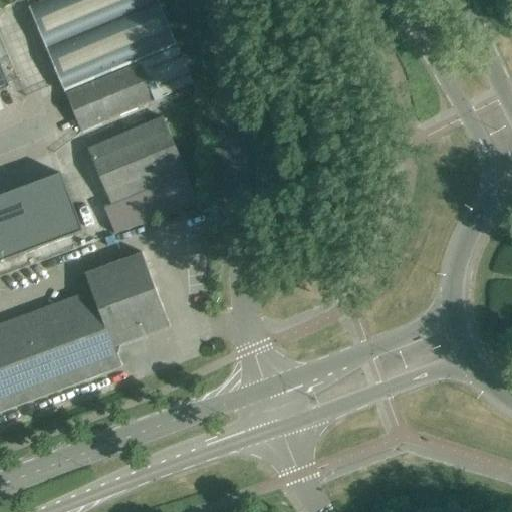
[(63,92),(71,111),(79,130),(192,82),(176,45),(118,69),(117,64),(173,41),(156,0),(44,0),(28,7),(62,87),(61,90),(63,92)]
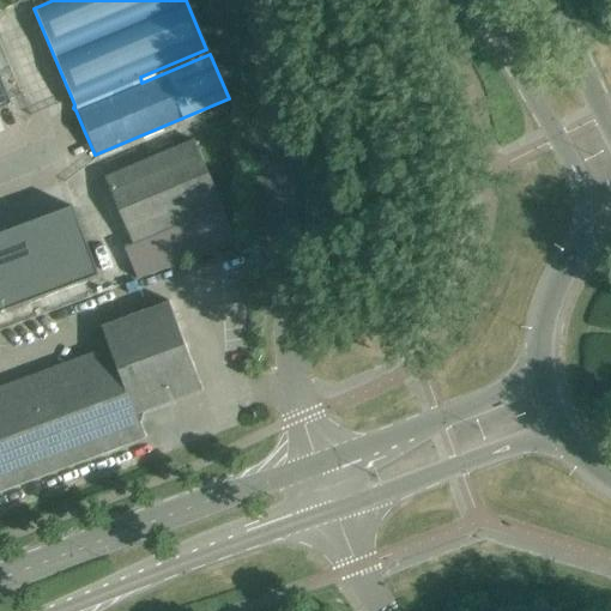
[(149,158),(103,177),(132,244),(125,247),(137,277),(234,236),(221,206),(193,139),(170,149),(149,158)]
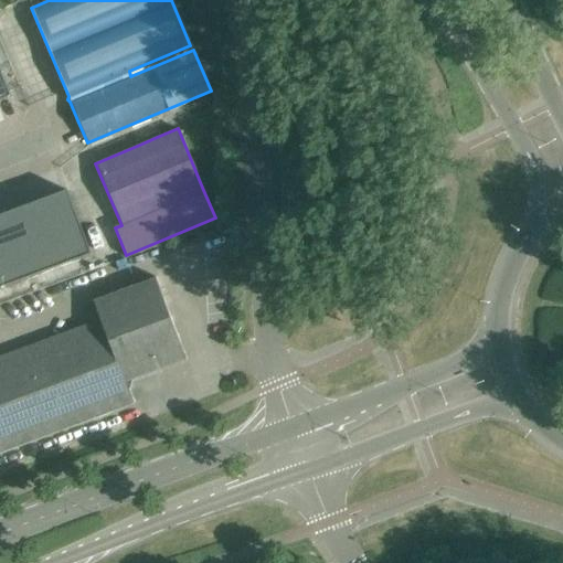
[(86,255),(63,193),(23,209),(45,269),(86,255)]
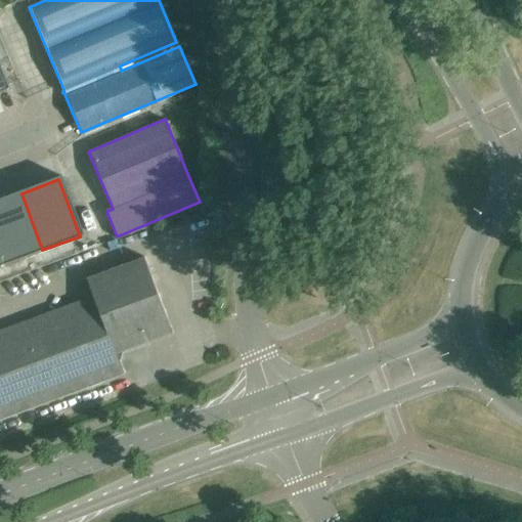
[(42,250),(22,193),(0,201),(0,253),(4,264),(42,250)]
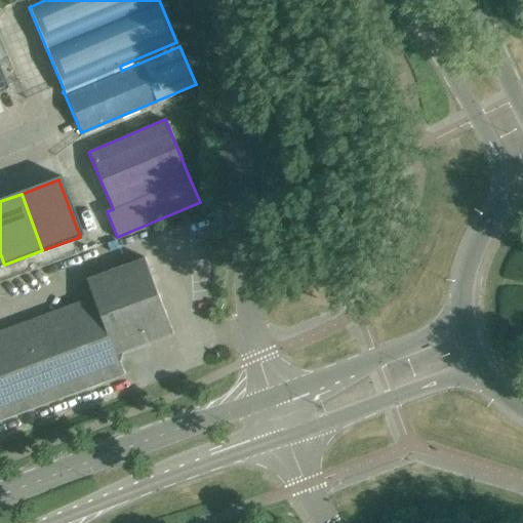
[(115,354),(171,332),(144,256),(85,278),(91,296),(0,330),(0,417),(122,373),(115,354)]
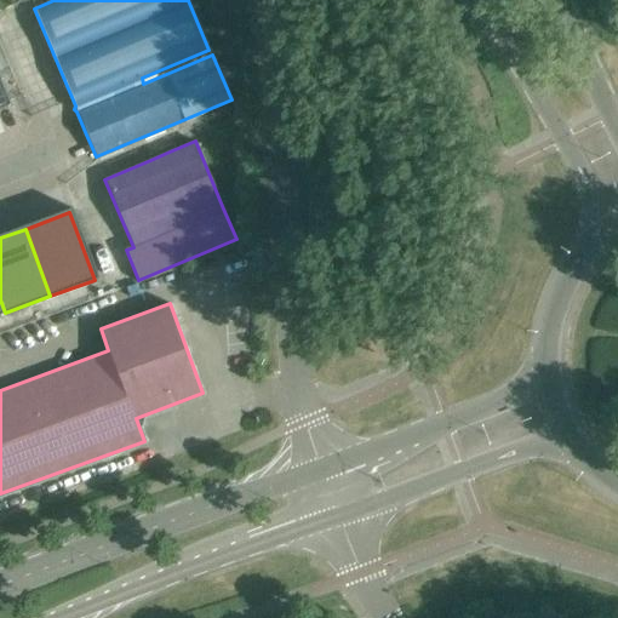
All buildings are outlined.
